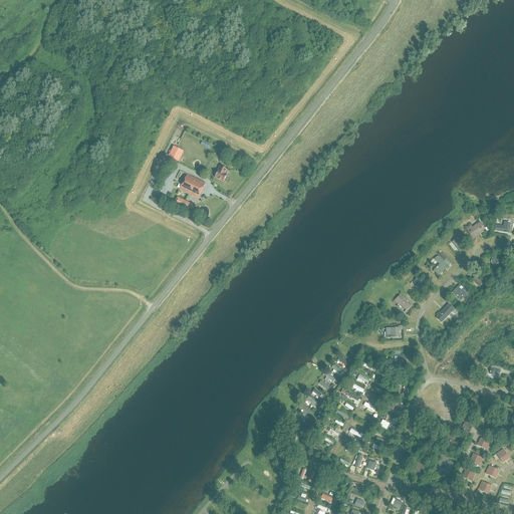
[(174,147),(168,157),(178,163),(184,152),(174,147)]
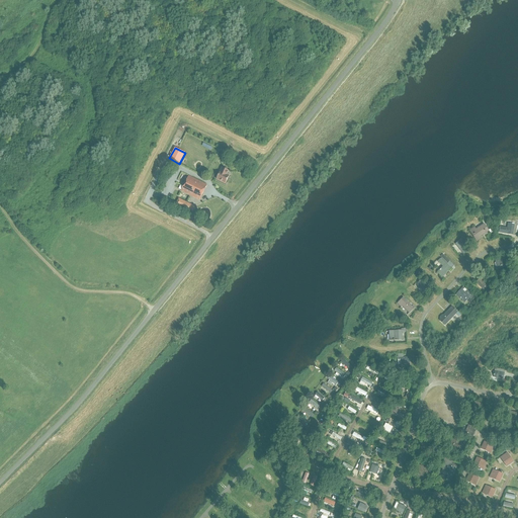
[(228,171),(225,169),(223,168),(217,179),(225,183),(229,176),(226,175),(228,171)]
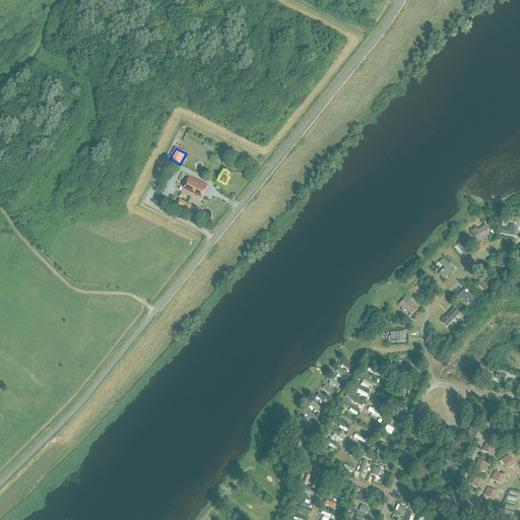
[(207,186),(202,183),(189,177),(182,192),(200,201),(207,186)]
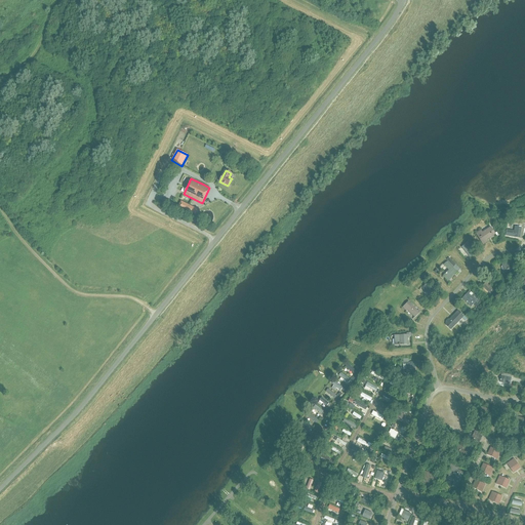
[(177,208),(194,216),(197,210),(182,202),(177,208)]
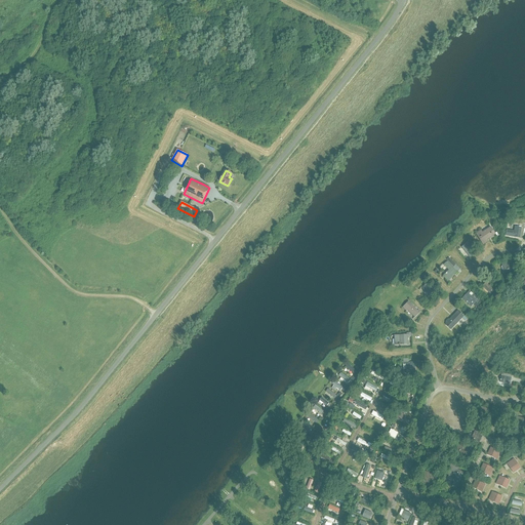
[(506,236),(519,238),(521,228),(515,227),(514,232),(507,231),(506,236)]
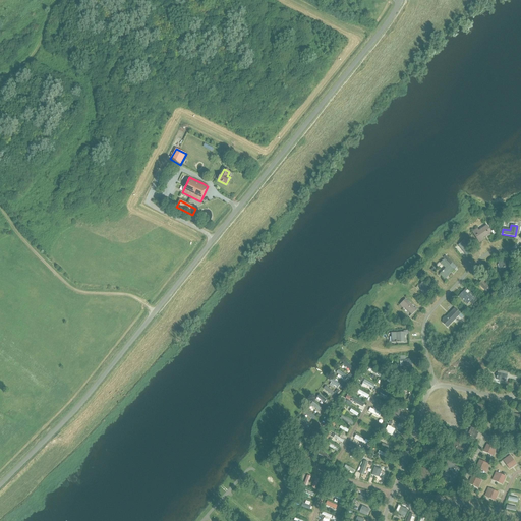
[(476,229),(471,232),(479,243),(482,241),(484,240),(483,238),(485,236),(487,235),(489,234),(490,233),(491,233),(491,232),(487,226),(480,230),(481,232),(479,233),(476,229)]
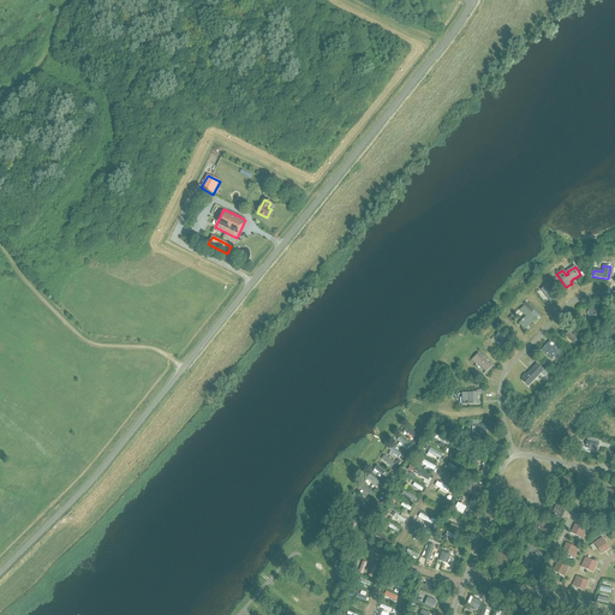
[(548,297),(551,302),(556,298),(550,290),(551,288),(548,285),(541,291),(547,298),(548,297)]
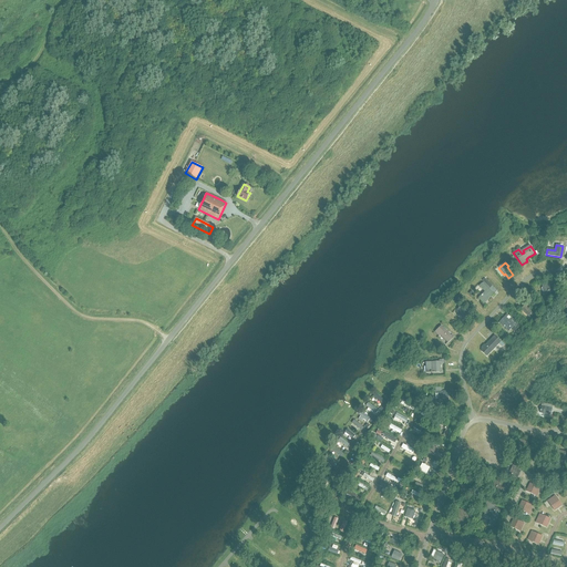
[(544,292),(545,295),(553,292),(549,282),(542,285),(543,288),(542,288),(543,292),(544,292)]
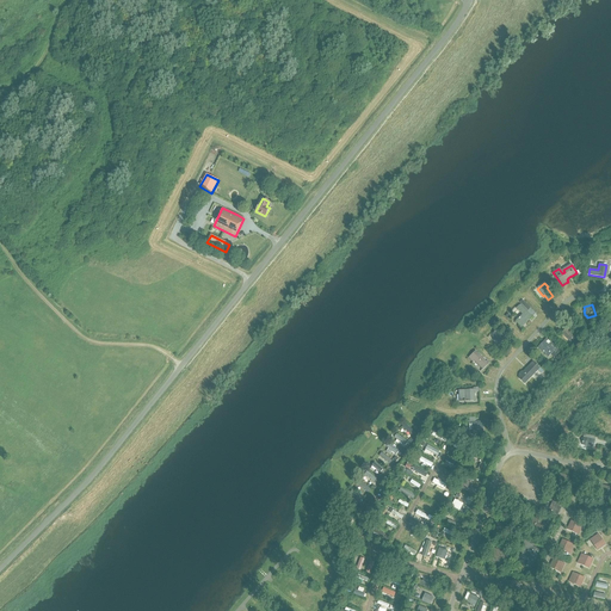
[(514,322),(520,328),(531,318),(526,313),(519,306),(516,309),(522,315),(514,322)]
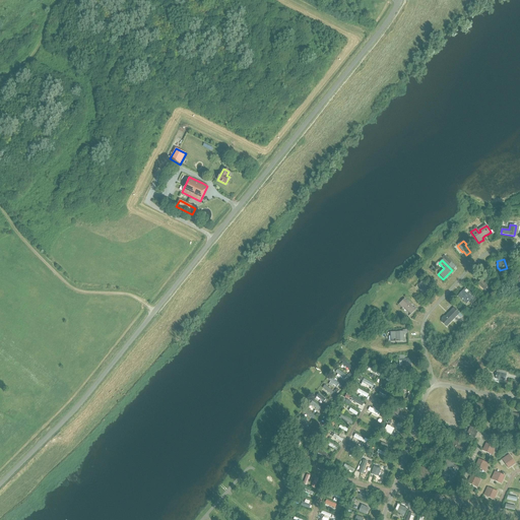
[(484,290),(485,291),(489,288),(488,287),(490,285),(482,278),(478,283),(484,290)]
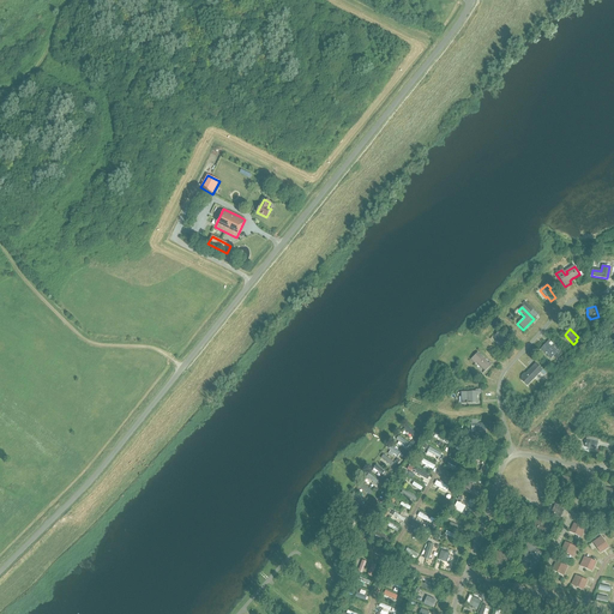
[(497,344),(504,351),(511,343),(499,331),(495,336),(499,341),(497,344)]
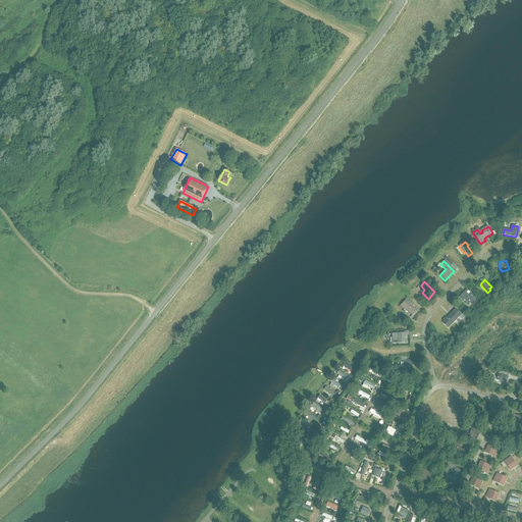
[(461,296),(464,299),(463,300),(468,305),(473,300),(474,301),(476,298),(471,294),(469,296),(465,292),(461,296)]
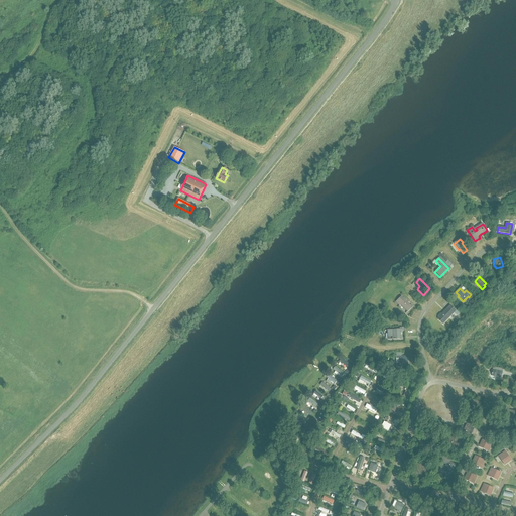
[(400,306),(407,312),(412,308),(401,297),(396,303),(399,307),(400,306)]
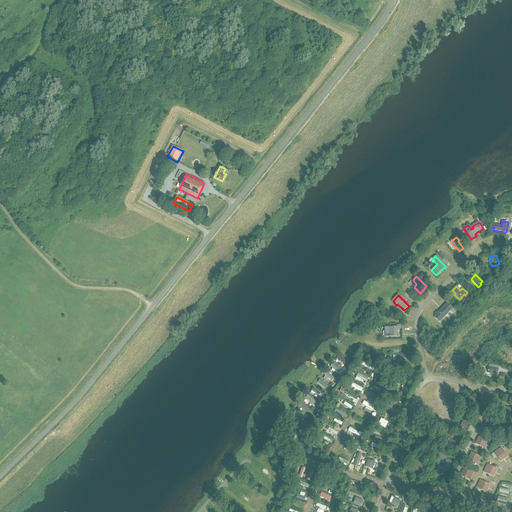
[(435,314),(435,317),(439,321),(450,310),(454,313),(455,311),(454,310),(447,303),(438,312),(437,311),(435,314)]
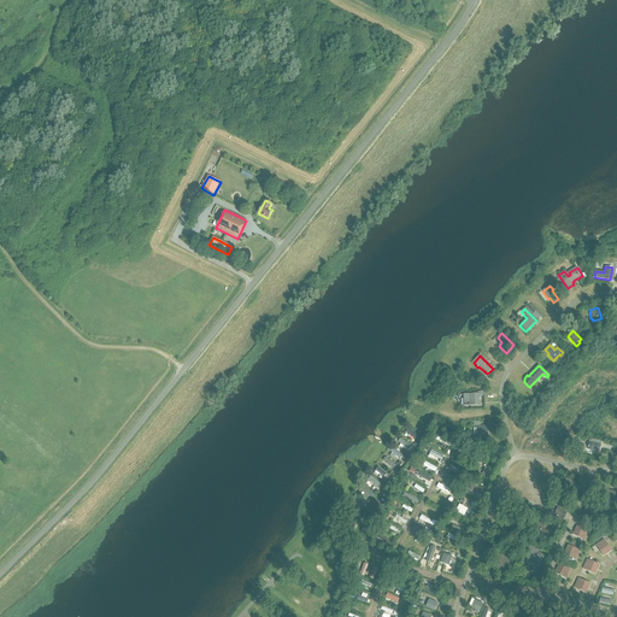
[(463,395),(464,405),(475,405),(475,404),(479,403),(479,395),(483,395),(482,392),(477,392),(477,394),(463,395)]
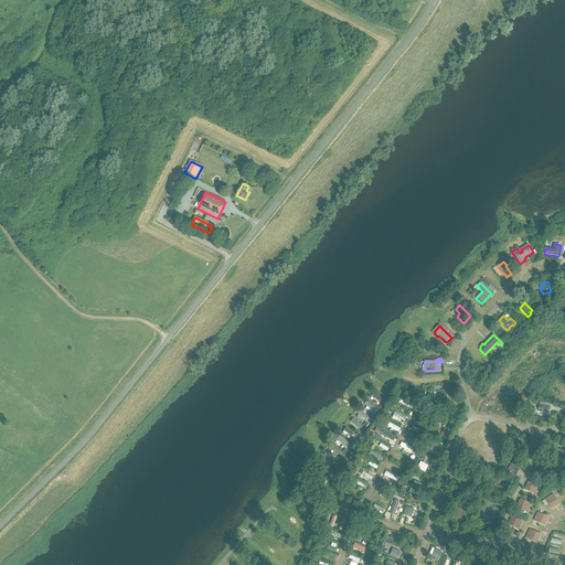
[(555,384),(561,394),(564,391),(564,386),(561,381),(555,384)]
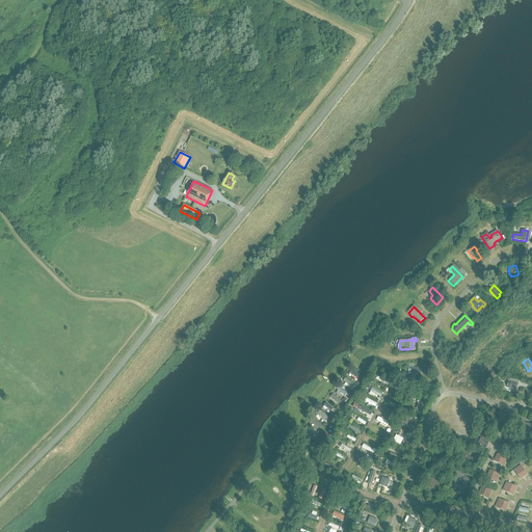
[(360,378),(363,376),(354,368),(351,371),(360,378)]
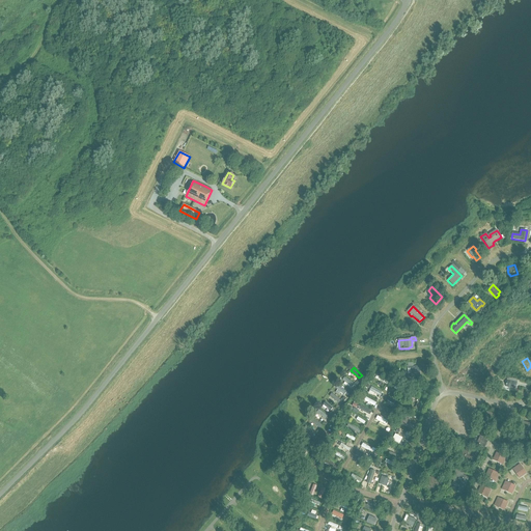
[(418,367),(408,367),(408,368),(411,368),(411,376),(417,376),(417,374),(420,374),(419,368),(418,368),(418,367)]
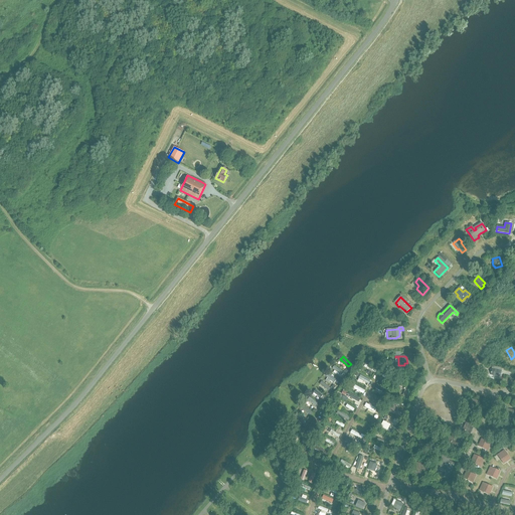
[(343,375),(346,372),(335,365),(334,367),(336,369),(334,372),(337,374),(338,372),(343,375)]
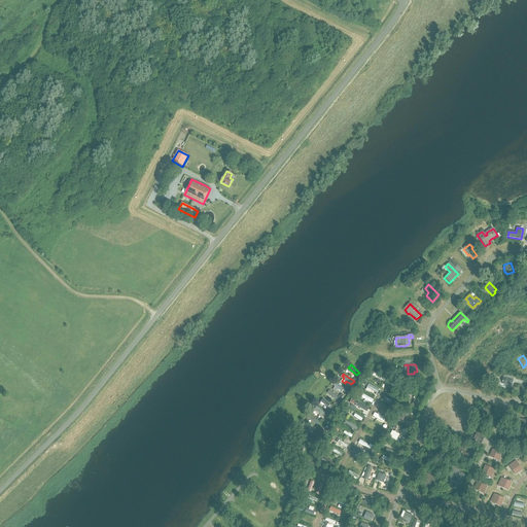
[(502,384),(512,386),(514,380),(503,378),(502,378),(501,381),(502,381),(502,384)]
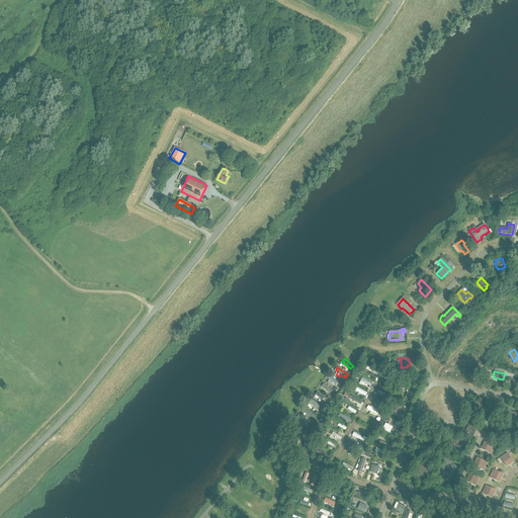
[(376,393),(384,396),(386,390),(378,386),(376,393)]
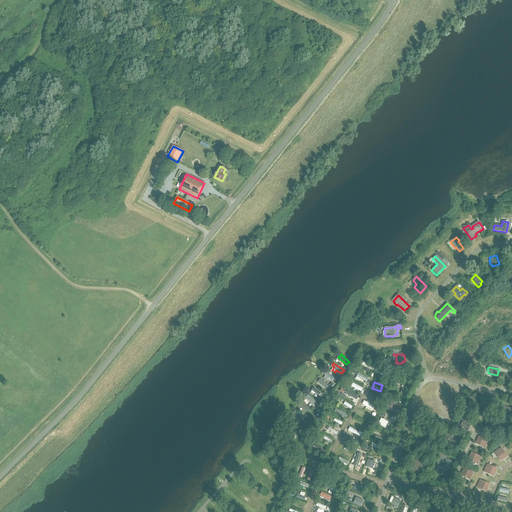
[(318,397),(321,393),(314,388),(311,392),(318,397)]
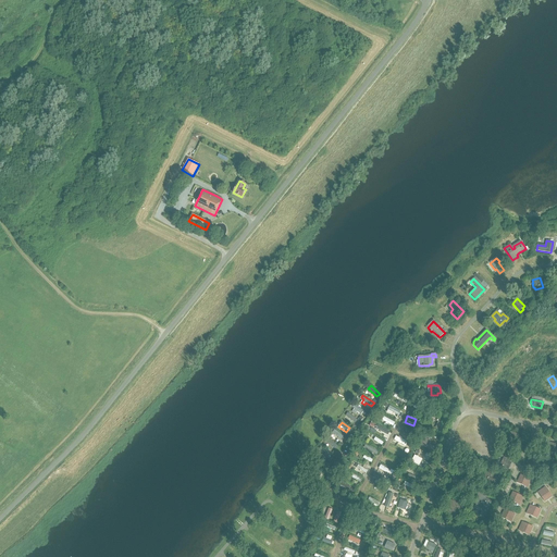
[(336,429),(333,432),(342,440),(345,436),(336,429)]
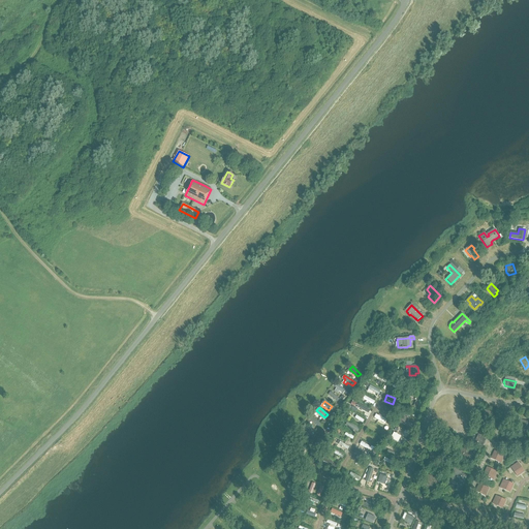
[(488,421),(494,422),(496,413),(485,410),(484,416),(489,418),(488,421)]
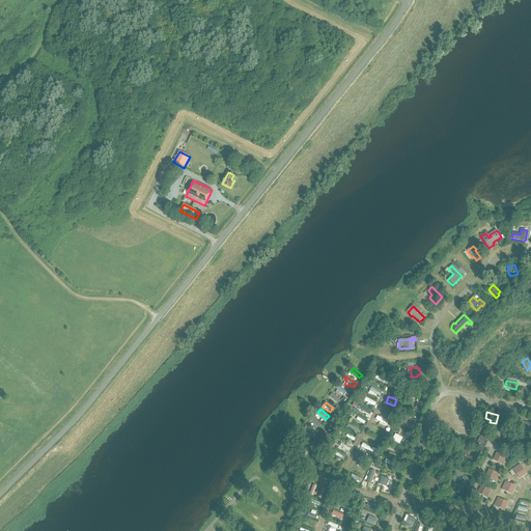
[(316,419),(313,422),(320,427),(324,424),(316,419)]
